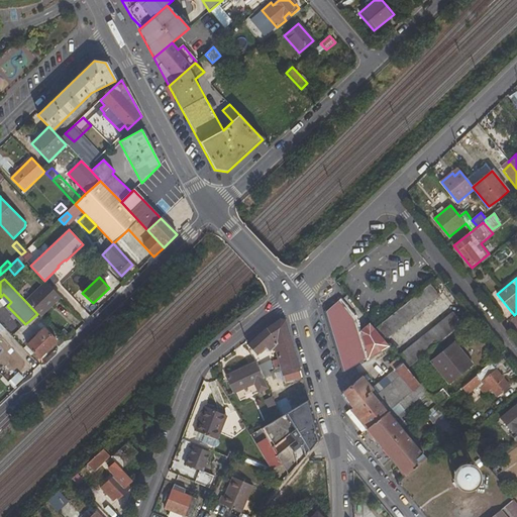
[(37,314),(40,317),(61,297),(45,282),(25,301),(37,314)]
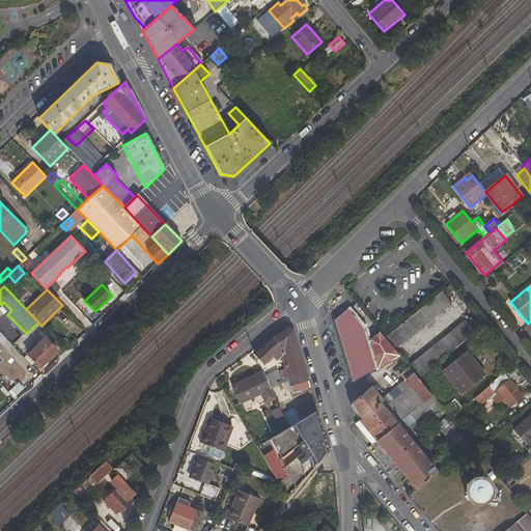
[(395,351),(451,305),(442,292),(385,338),(394,348),(395,351)]
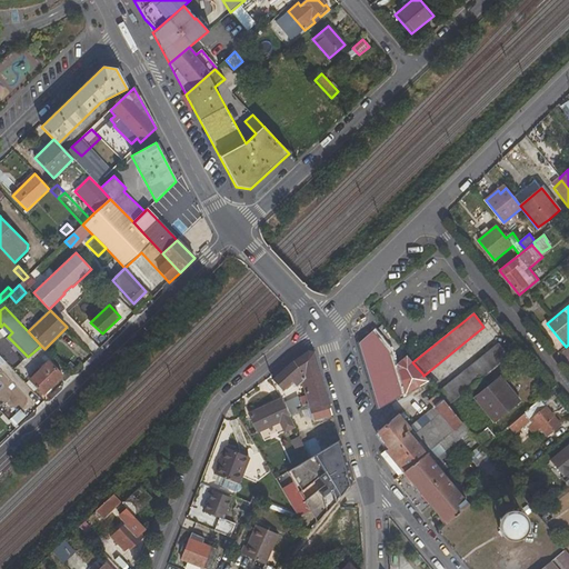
[(395,356),(375,331),(358,343),(378,409),(390,405),(428,381),(423,376),(422,373),(412,362),(408,357),(398,365),(395,356)]
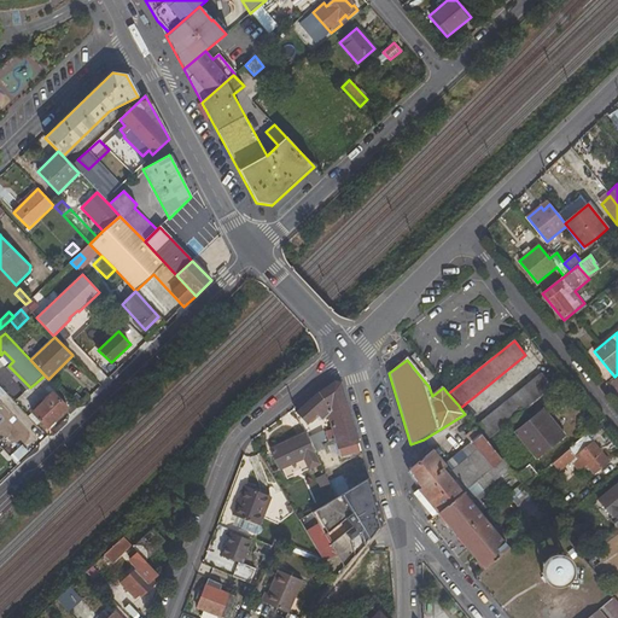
[(6,368),(28,391),(30,388),(9,366),(6,368)]
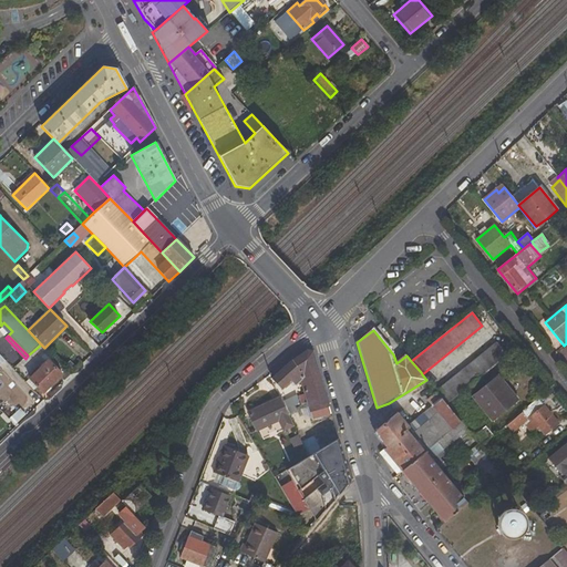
[(507,356),(497,342),(435,391),(443,401),(446,405),(507,356)]
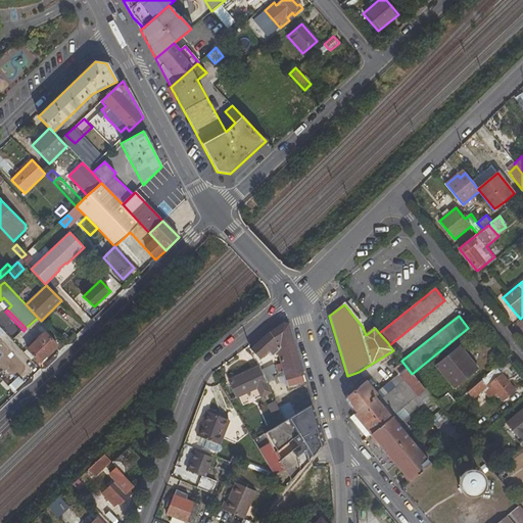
[(305,381),(288,325),(284,324),(269,333),(251,349),(259,359),(263,355),(265,359),(271,352),(273,355),(278,351),(281,363),(276,365),(278,372),(283,371),(288,386),(305,381)]
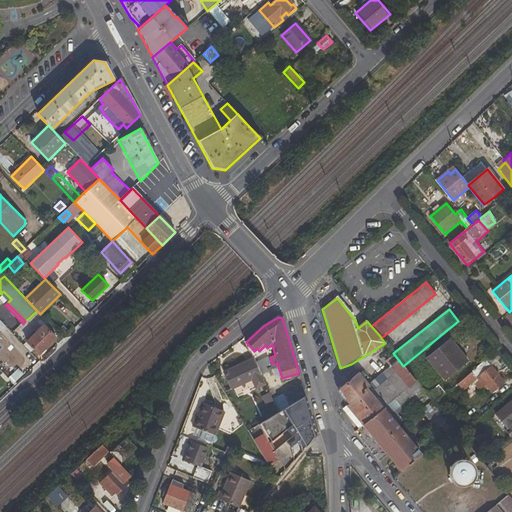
[(27,342),(23,345),(30,353),(34,349),(39,355),(56,339),(43,325),(26,341),(27,342)]
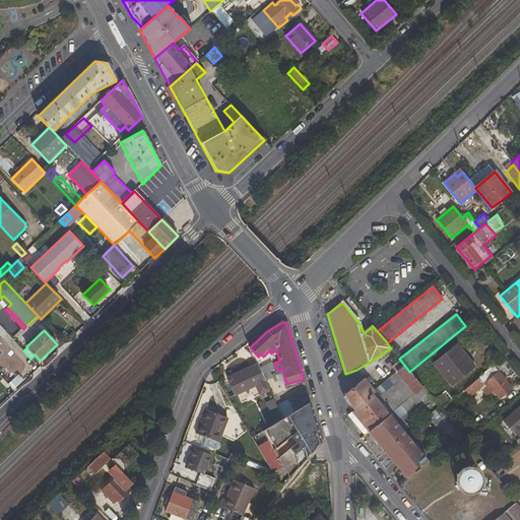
[(451,386),(474,368),(456,344),(434,364),(451,386)]
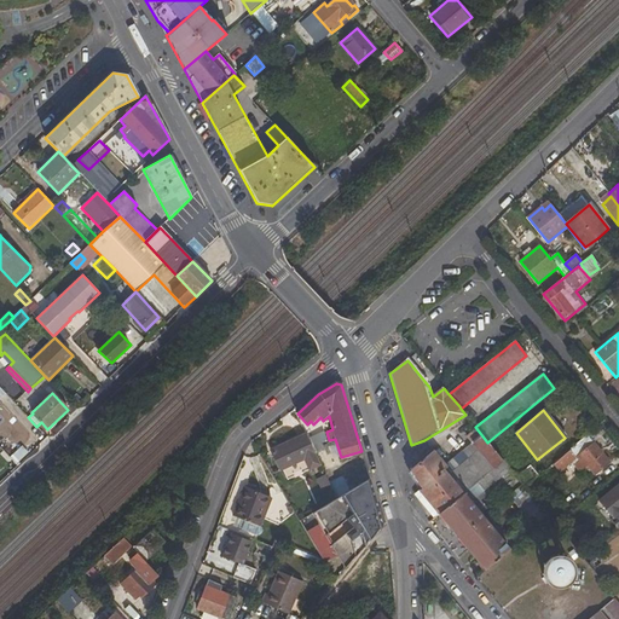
[(475,427),(467,435),(473,443),(474,445),(484,438),(475,427)]
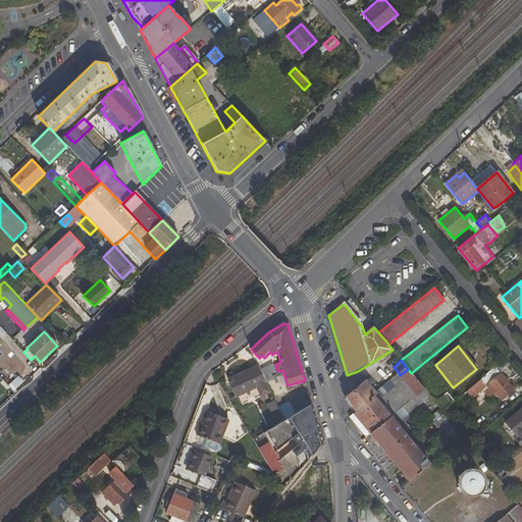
[(242,406),(270,392),(258,365),(227,379),(236,398),(238,397),(242,406)]
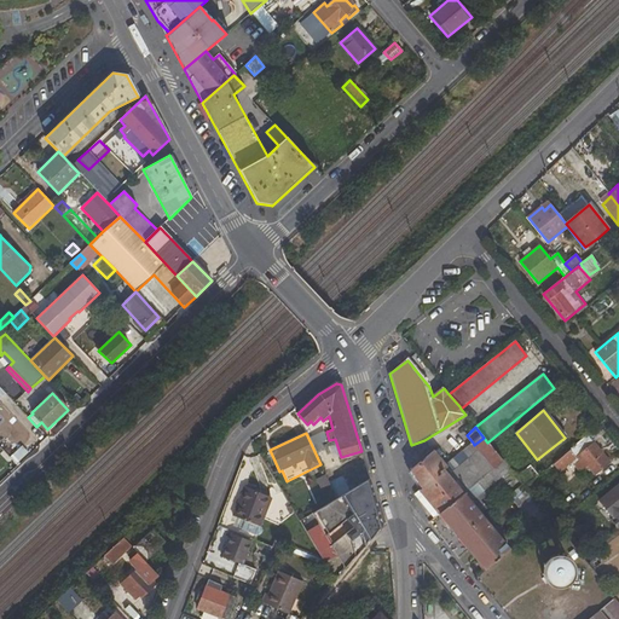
[(596,475),(611,463),(588,435),(573,447),(574,449),(554,466),(559,473),(572,462),(580,472),(589,466),(596,475)]
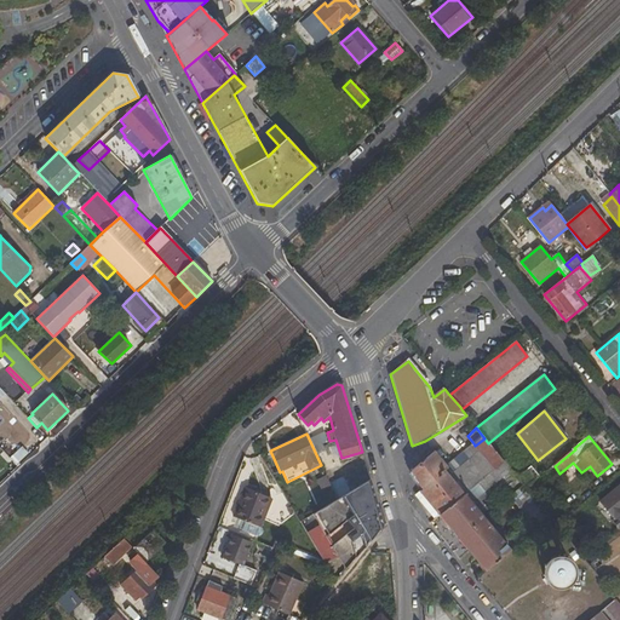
[(465,453),(424,488),(420,491),(440,515),(504,463),(488,443),(484,438),(475,446),(480,452),(471,460),(465,453)]
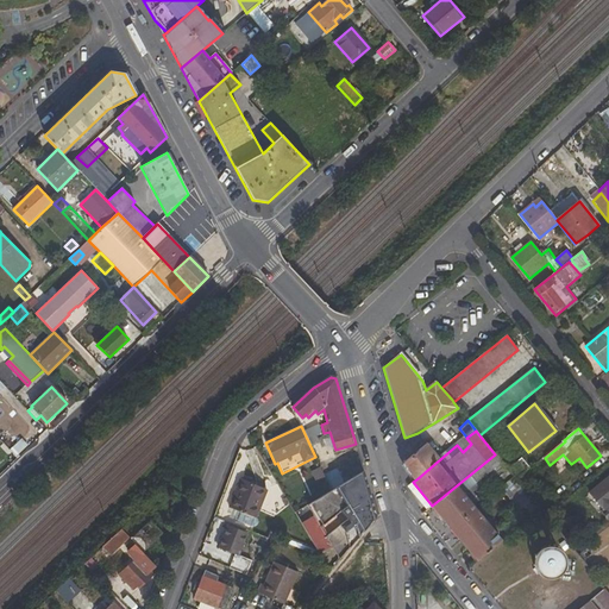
[(466,438),(457,445),(463,452),(471,444),(466,438)]
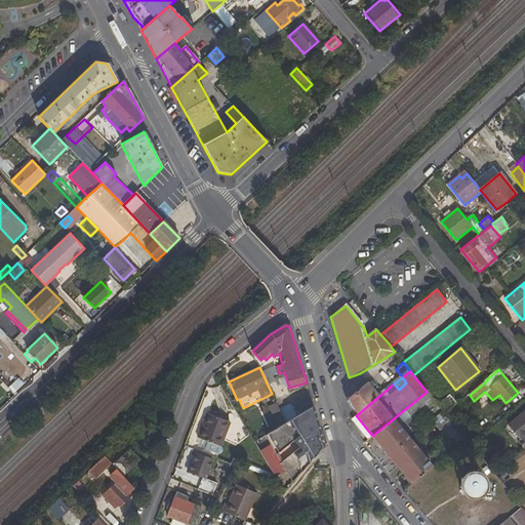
[(393,382),(377,395),(368,382),(348,400),(359,413),(394,384),(393,382)]
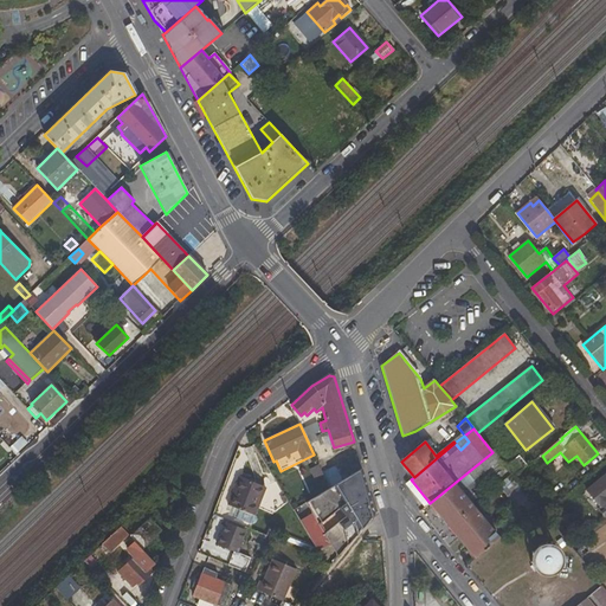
[(430,503),(475,559),(498,540),(471,504),(477,500),(466,487),(497,463),(502,468),(503,466),(492,452),(430,503)]
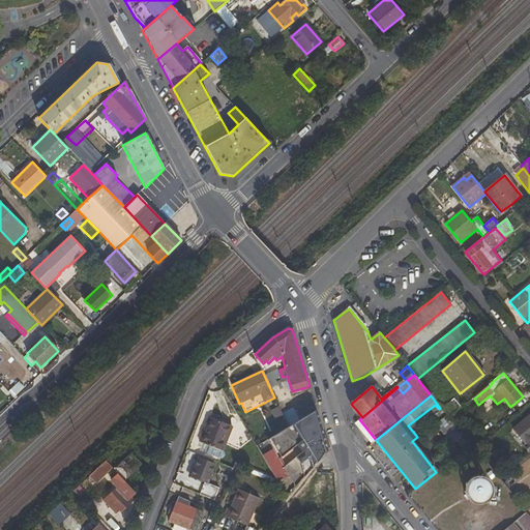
[(454,400),(442,409),(449,417),(461,407),(454,400)]
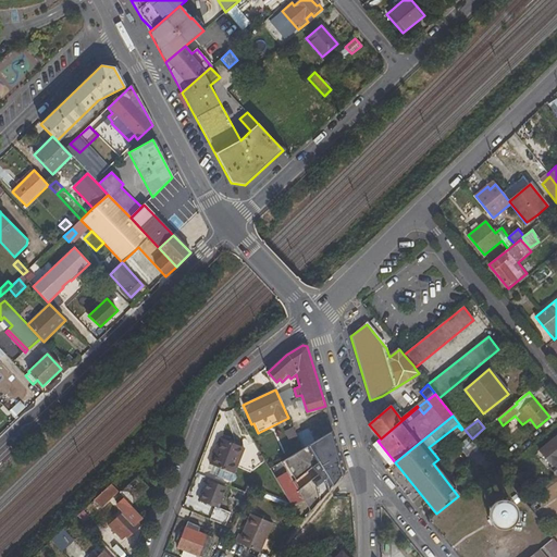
[(308,428),(296,434),(302,449),(314,442),(308,428)]
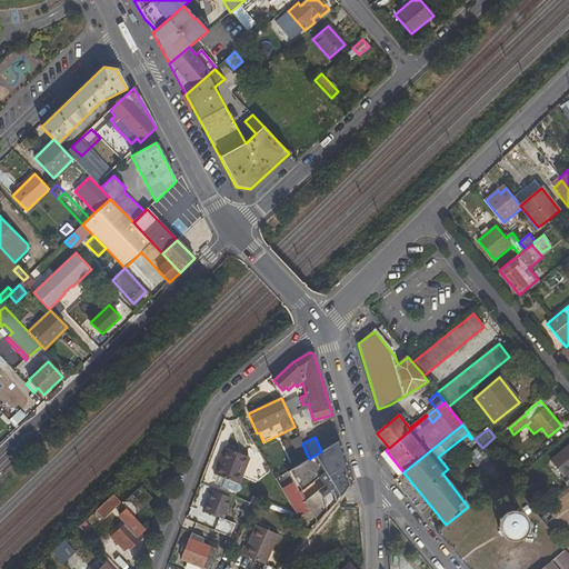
[(318,522),(352,483),(339,440),(321,451),(309,459),(288,471),(293,481),(312,512),(318,522)]
